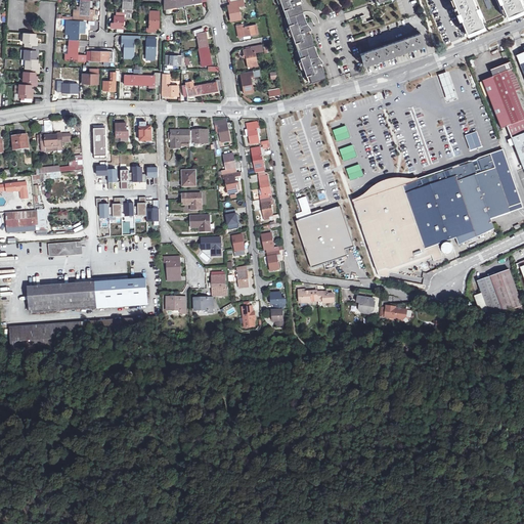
[(90,0),(80,0),(80,10),(74,9),(74,13),(74,17),(86,18),(86,14),(93,14),(94,14),(95,9),(89,9),(89,7),(90,7),(90,6),(90,0)]
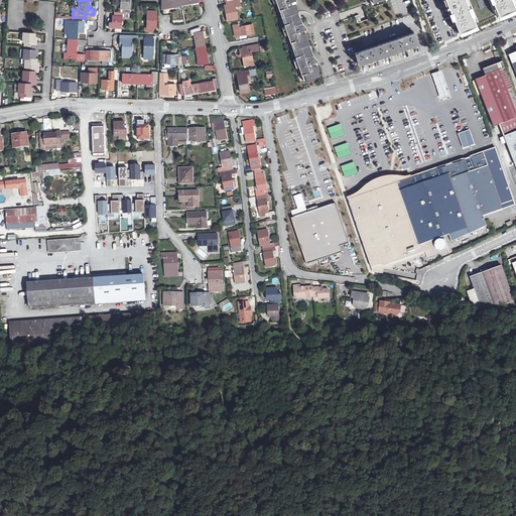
[(124,8),(124,12),(129,12),(132,12),(132,8),(130,8),(130,0),(122,0),(122,3),(122,8),(124,8)]
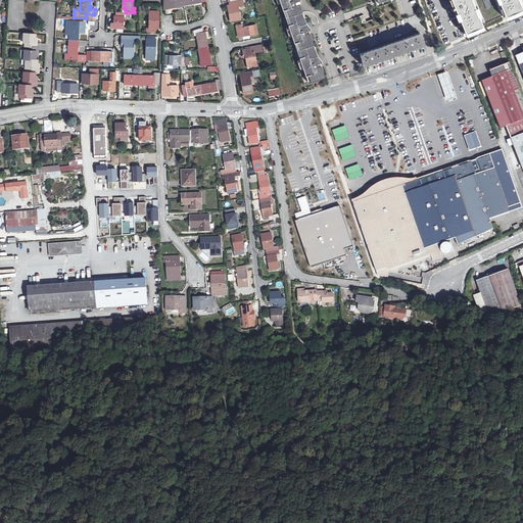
[(164,0),(165,8),(185,5),(184,0),(164,0)]
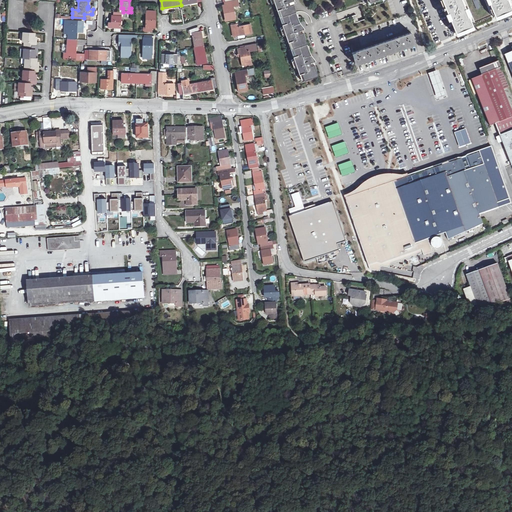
[(232,0),(228,0),(226,0),(227,4),(224,4),(226,20),(236,18),(232,0)]
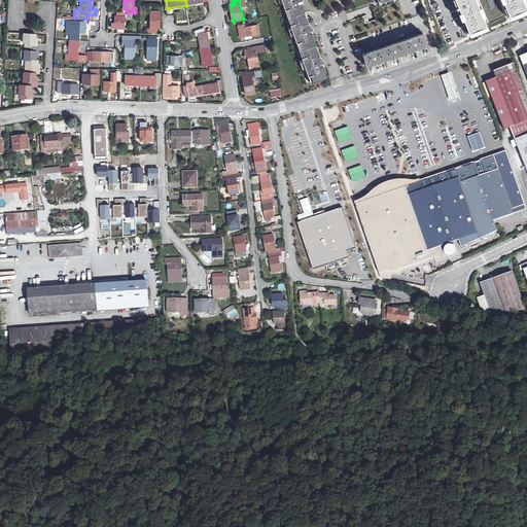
[(275,0),(306,85),(329,77),(321,56),(307,14),(302,0),(275,0)]
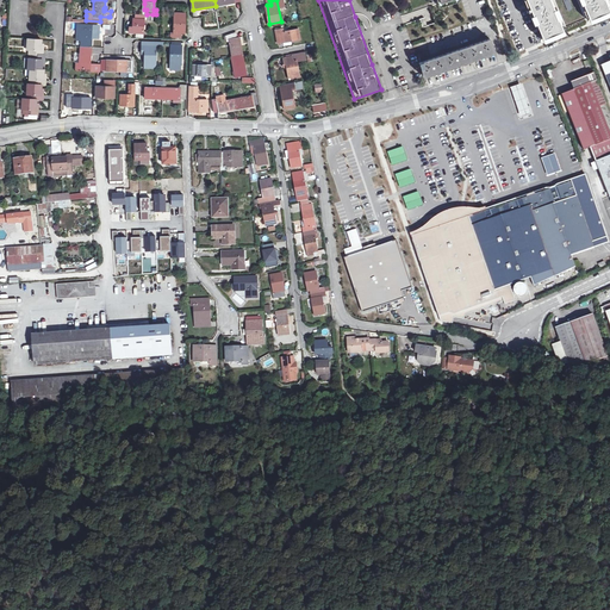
[(429,0),(437,23),(442,20),(444,20),(447,18),(448,17),(449,14),(450,13),(450,12),(452,10),(452,7),(450,6),(450,4),(454,2),(452,0),(429,0)]
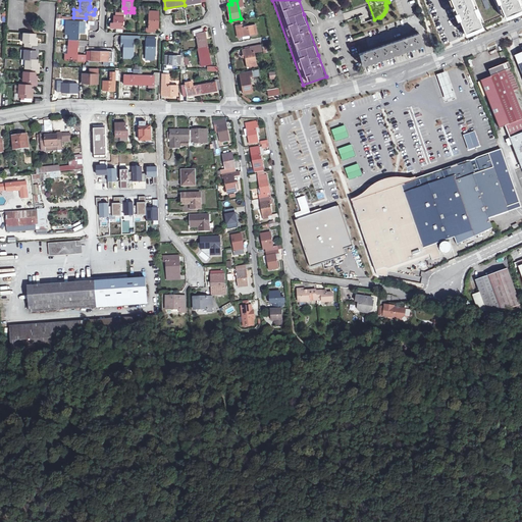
[(521,0),(452,0),(465,30),(482,22),(505,13),(521,5),(521,0)]
